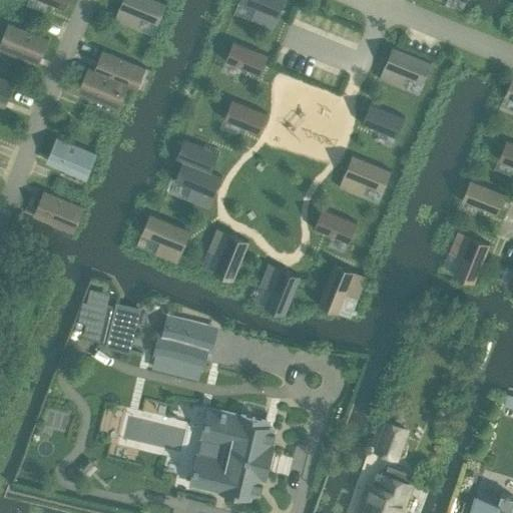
[(40,0),(65,10),(69,0),(40,0)]
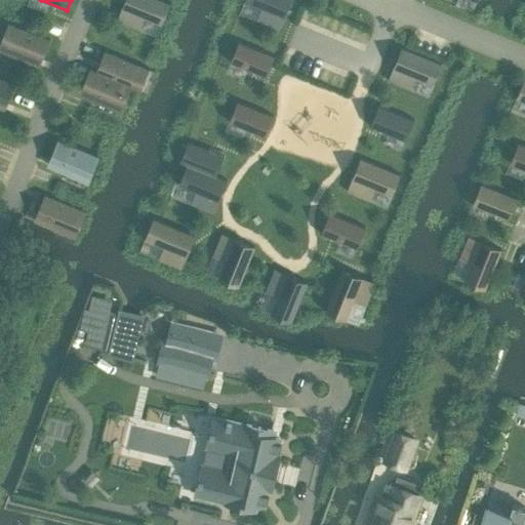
[(162,0),(126,0),(118,21),(139,30),(145,17),(160,24),(168,2),(162,0)]
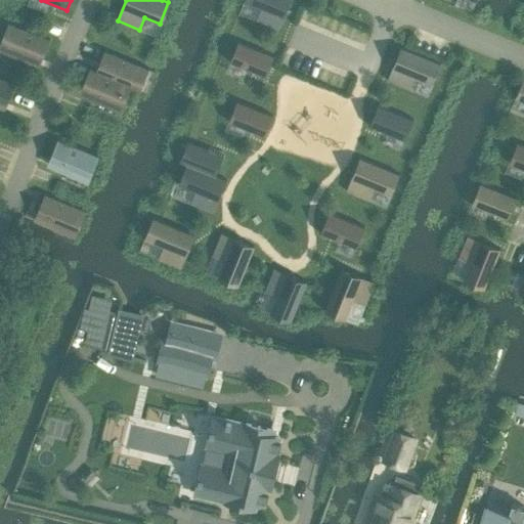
[(244,0),(244,1),(261,7),(256,19),(278,29),(279,28),(277,28),(288,0),(244,0)]
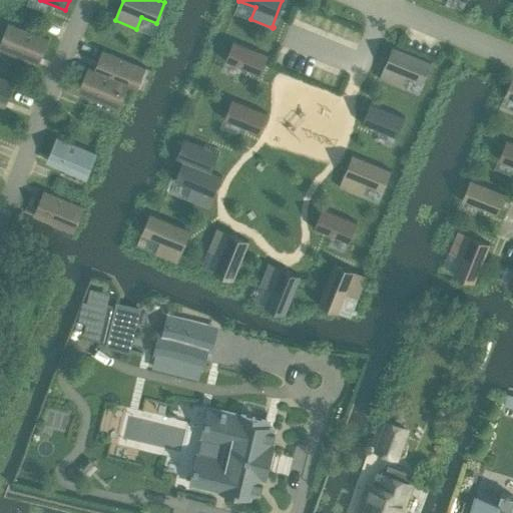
[(49,38),(11,23),(3,42),(21,49),(18,55),(28,59),(31,54),(41,58),(49,38)]
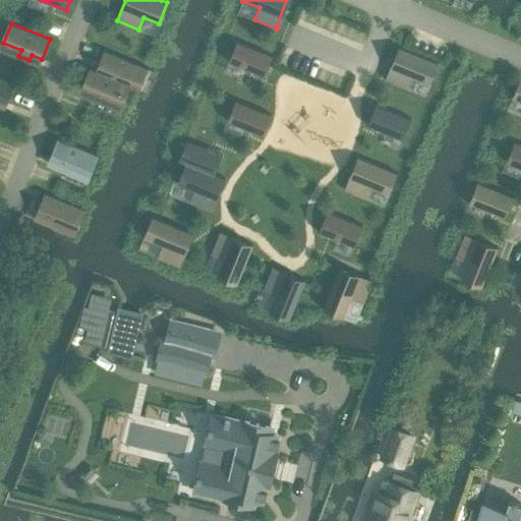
[(237,43),(230,62),(264,76),(273,55),(237,41),(236,42),(237,43)]
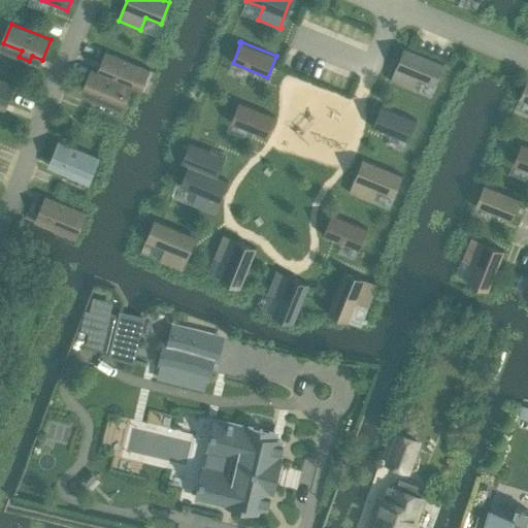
[(390,79),(390,80),(413,90),(418,77),(435,85),(443,63),(403,46),(403,48),(405,50),(392,80),(390,79)]
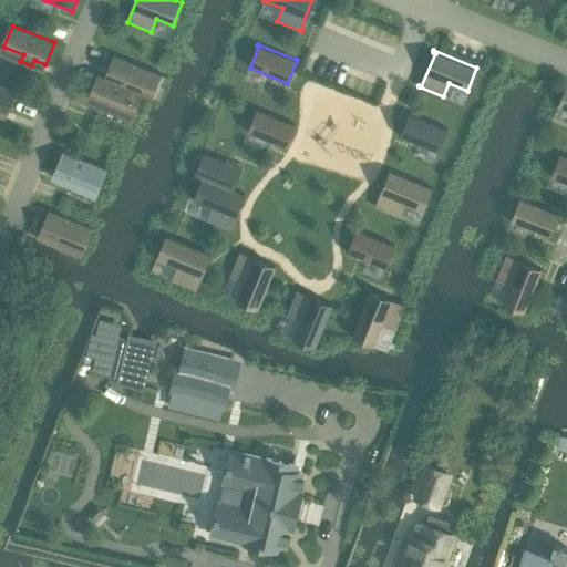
[(107,78),(138,91),(148,95),(157,73),(116,57),(107,78)]
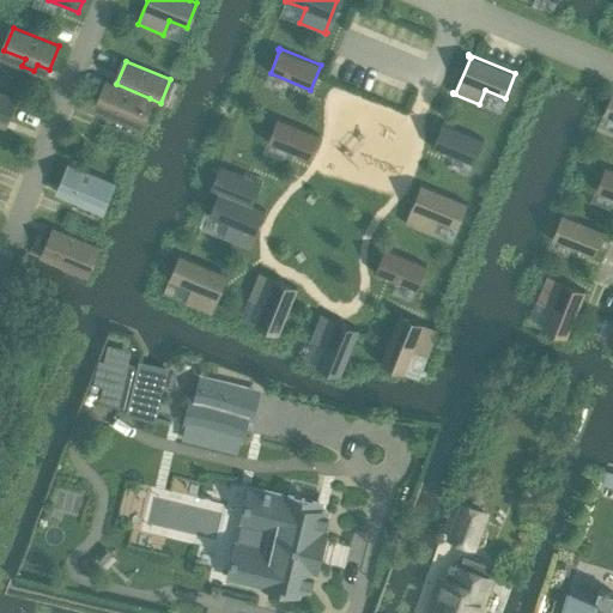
[(149,102),(150,98),(116,84),(105,79),(96,103),(108,108),(105,115),(117,120),(120,113),(140,121),(149,102)]
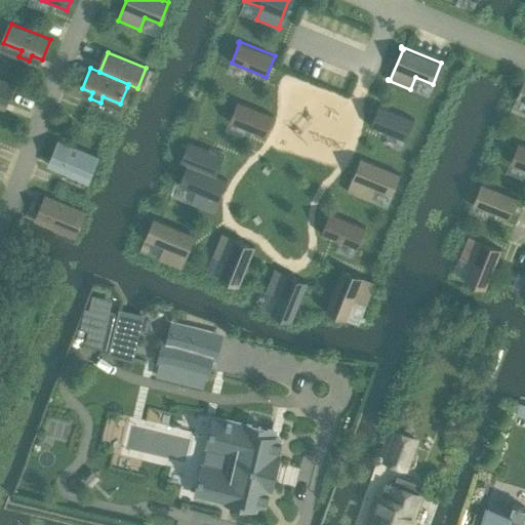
[(15,84),(0,77),(0,101),(7,104),(15,84)]
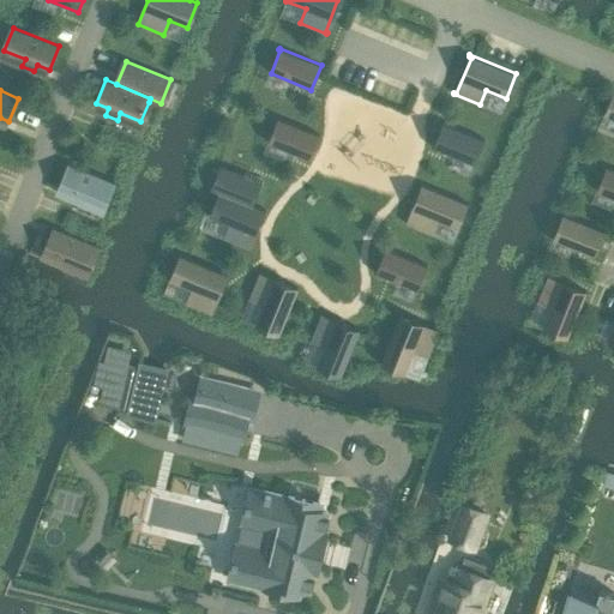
[(613,90),(603,115),(613,119),(613,90)]
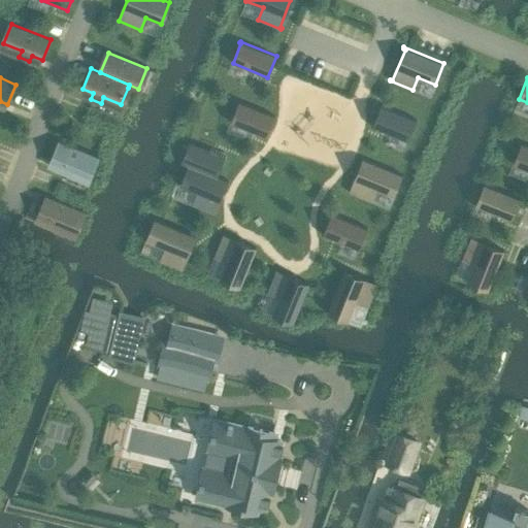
[(239,103),(231,123),(266,137),(274,116),(238,101),(238,102),(239,103)]
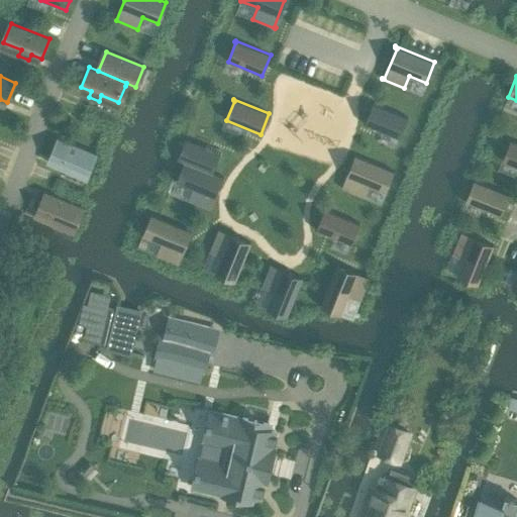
[(373,103),(365,124),(398,137),(406,118),(407,119),(408,117),(373,103)]
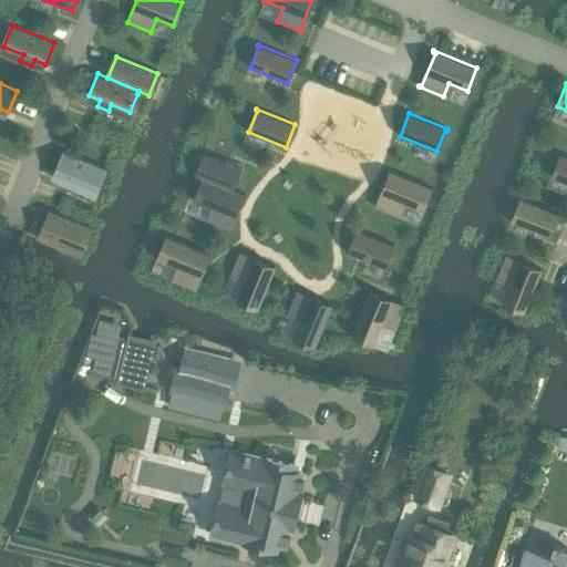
[(94,189),(103,168),(62,151),(53,173),(94,189)]
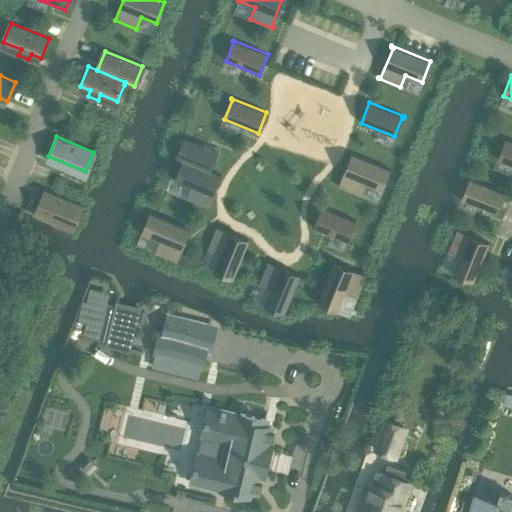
[(176,156),(175,158),(182,160),(210,171),(210,170),(218,151),(184,137),(183,138),(184,139),(177,157),(176,156)]
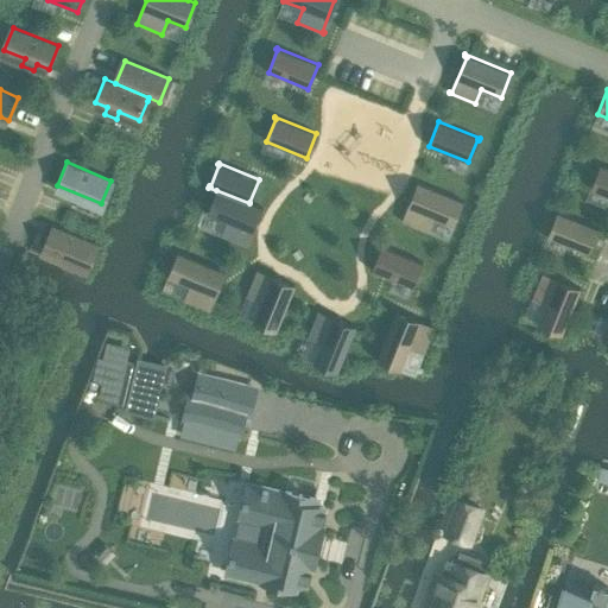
[(601,166),(591,190),(607,196),(607,168),(600,164),(600,166),(601,166)]
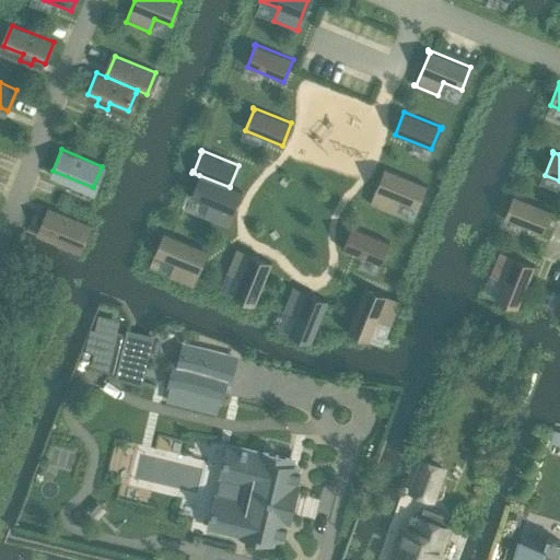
[(370,202),(370,203),(394,213),(399,200),(418,208),(427,185),(384,168),(384,170),(385,171),(372,203),(370,202)]
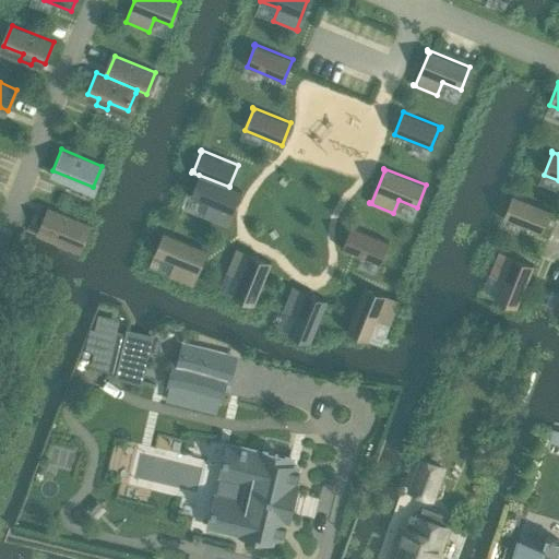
[(199,175),(190,197),(209,203),(203,216),(227,226),(226,225),(239,192),(241,192),(241,191),(229,186),(229,187),(199,175)]
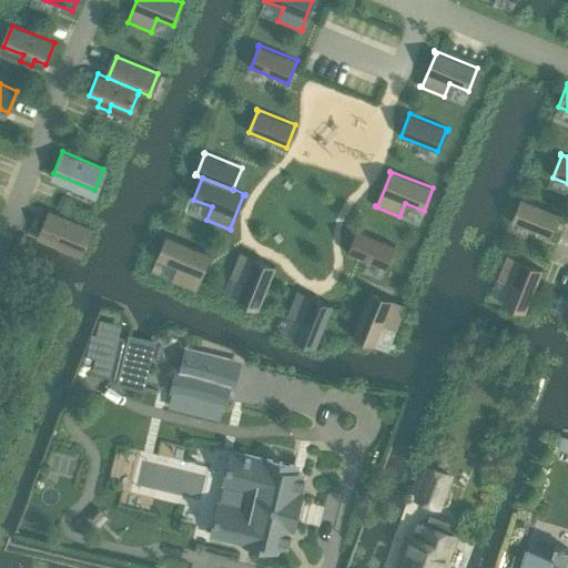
[(521,200),(513,221),(550,236),(559,213),(520,198),(519,200),(521,200)]
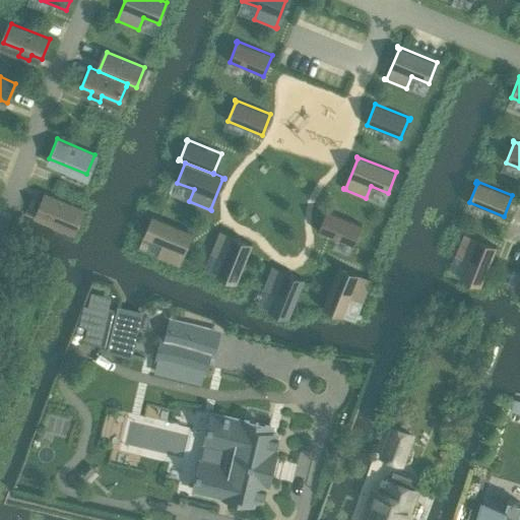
[(74,229),(82,208),(44,193),(36,213),(74,229)]
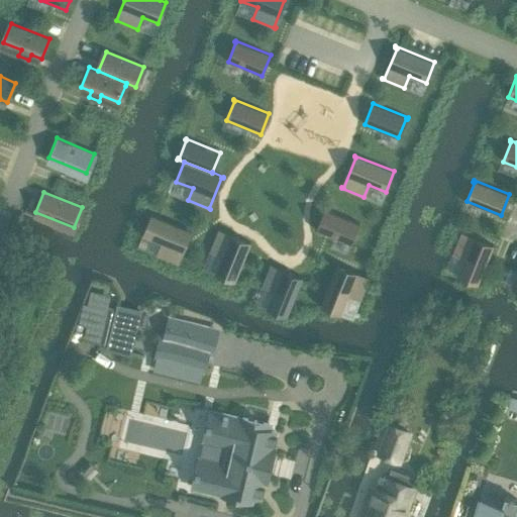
[(324,209),(316,230),(349,243),(357,224),(359,225),(359,223),(324,209)]
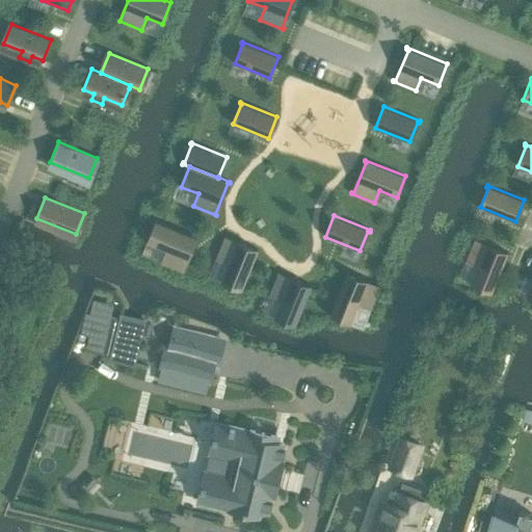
[(165,249),(161,262),(184,271),(185,270),(183,269),(195,238),(197,239),(197,238),(155,220),(147,242),(165,249)]
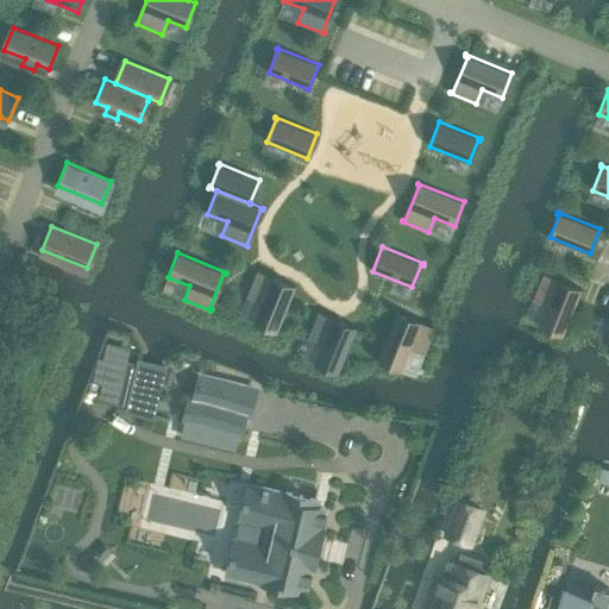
[(257,270),(246,296),(261,302),(252,322),(277,332),(296,286),(294,286),(294,287),(258,272),(258,270),(257,270)]
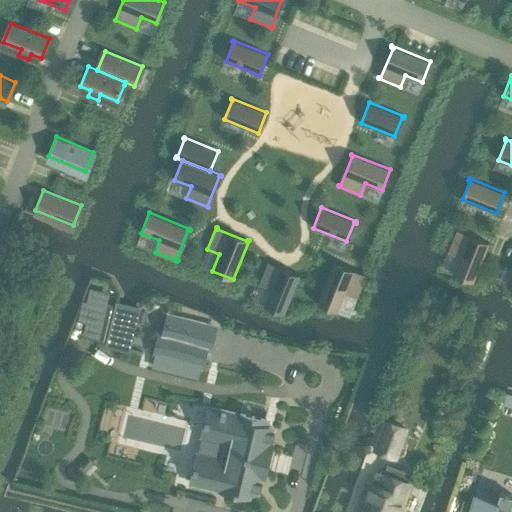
[(457,230),(448,252),(459,257),(453,273),(473,282),(489,243),(488,242),(487,244),(457,232),(457,230)]
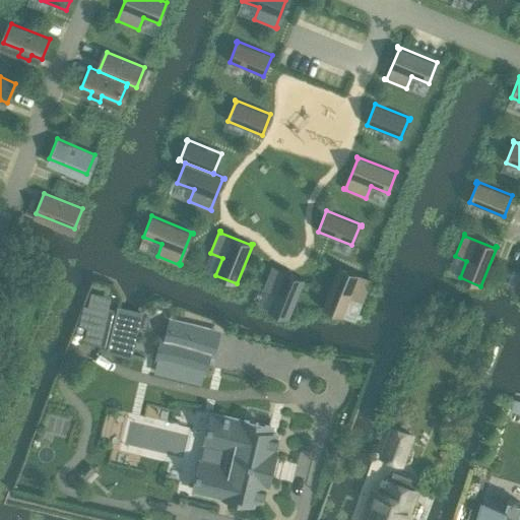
[(339,265),(322,307),(343,316),(350,297),(363,302),(372,279),(371,278),(370,280),(339,268),(340,266),(339,265)]
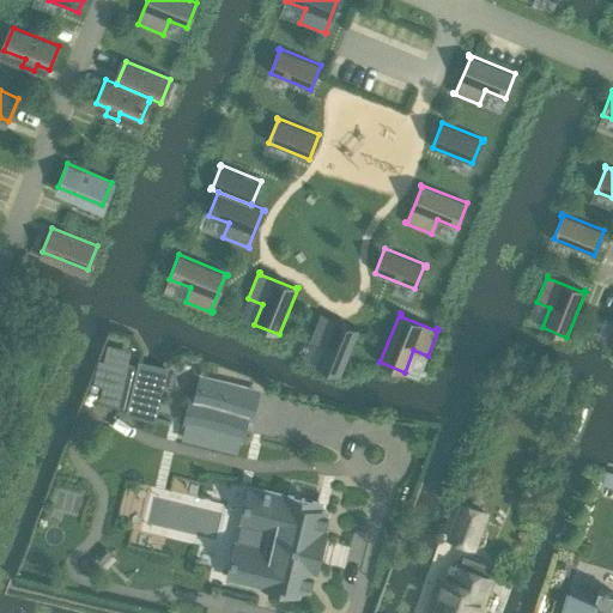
[(323,346),(316,366),(340,376),(359,329),(358,328),(357,331),(321,316),(322,314),(321,314),(310,340),(323,346)]
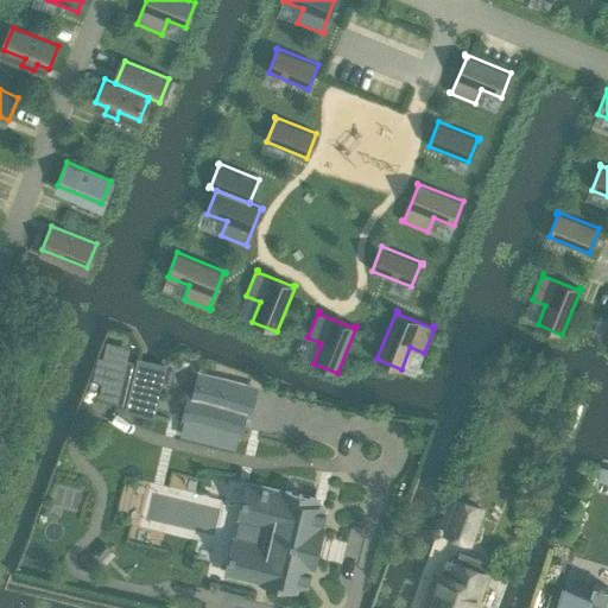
[(127,360),(116,404),(128,406),(127,409),(153,416),(165,367),(139,360),(139,362),(127,360)]
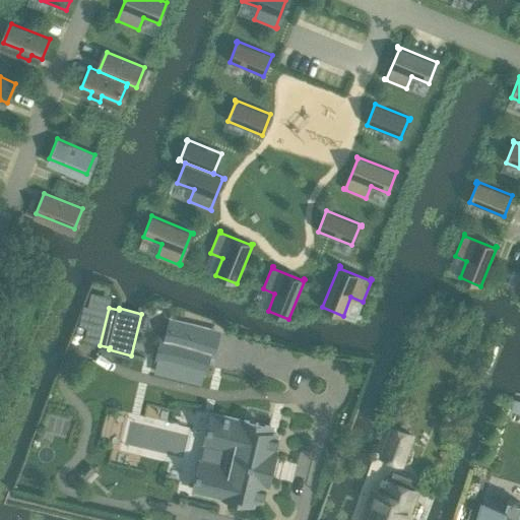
[(211,355),(217,332),(172,321),(168,339),(164,338),(157,362),(203,373),(207,354),(211,355)]
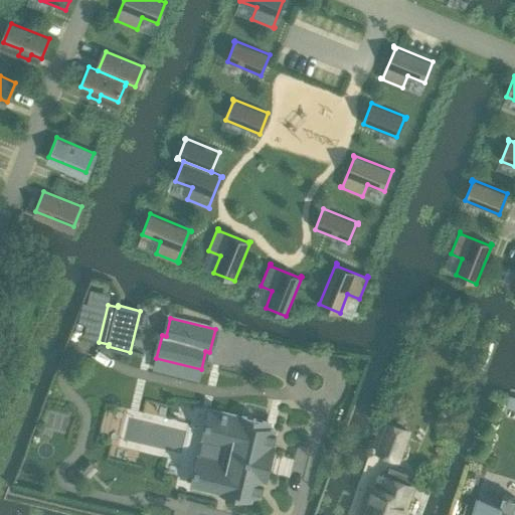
[(514,397),(509,395),(505,406),(514,408),(514,397)]
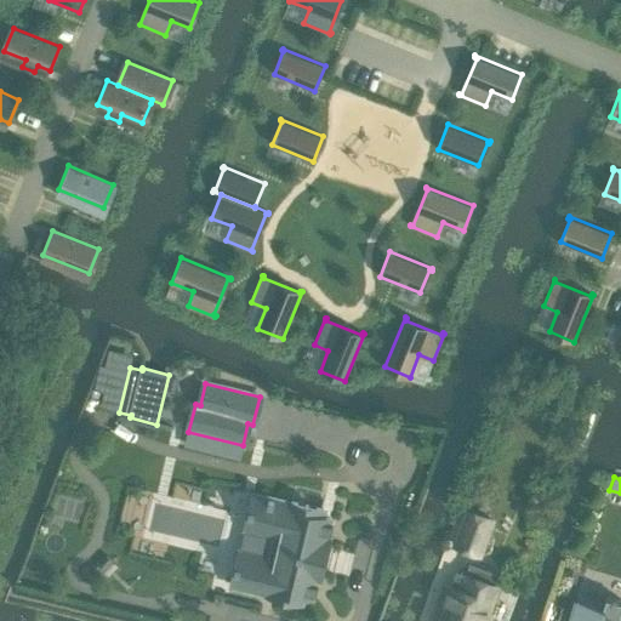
[(238,552),(231,582),(269,592),(268,594),(300,603),(302,596),(311,598),(312,593),(317,594),(319,585),(314,584),(315,576),(322,579),(325,564),(326,563),(322,563),(323,554),(328,556),(329,554),(328,553),(330,540),(325,539),(326,533),(331,534),(334,523),(329,522),(330,518),(320,516),(323,508),(291,501),(290,503),(274,500),(274,499),(268,497),(268,499),(252,495),(245,525),(238,552)]
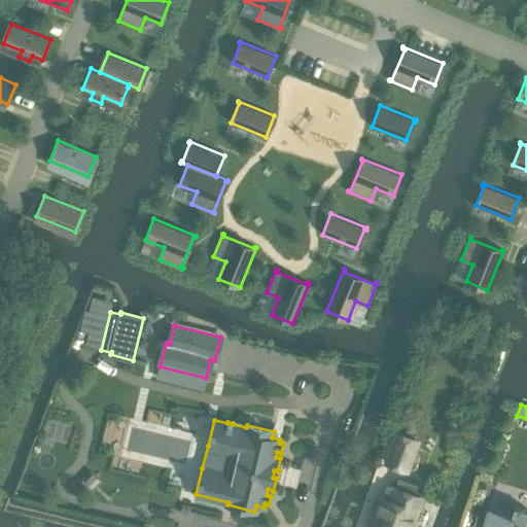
[(407,470),(417,441),(397,433),(386,462),(407,470)]
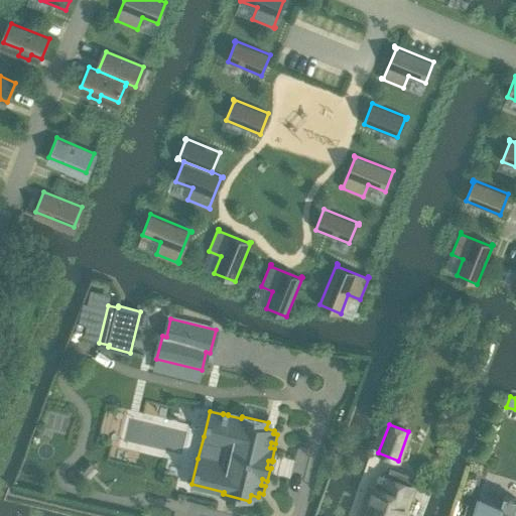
[(375,488),(364,515),(398,515),(413,478),(390,469),(383,490),(375,488)]
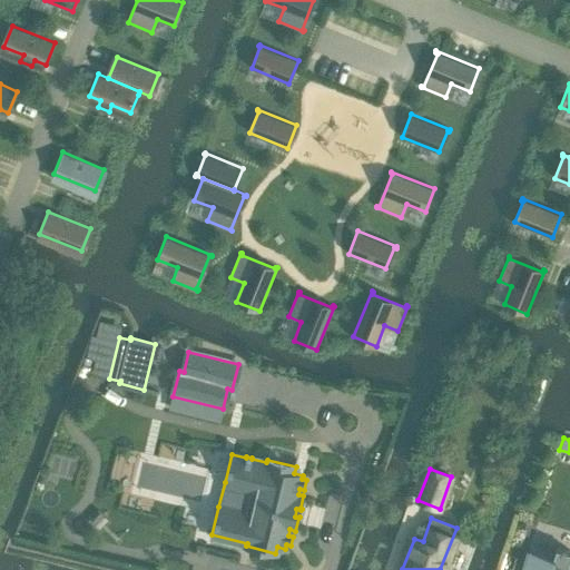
[(553,556),(529,548),(522,569),(569,569),(569,568),(567,568),(569,558),(569,550),(557,547),(553,556)]
